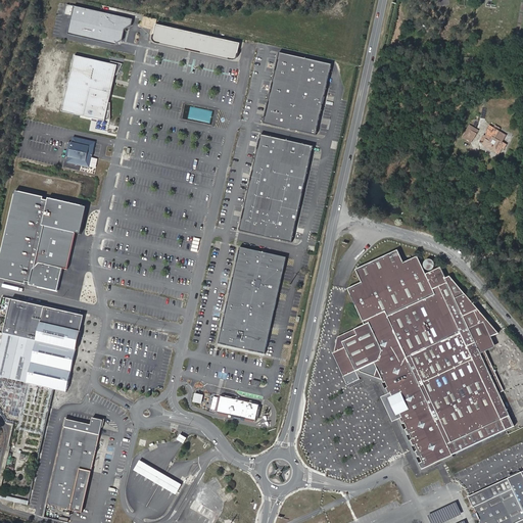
[(104,12),(67,4),(64,15),(72,16),(67,35),(115,45),(120,43),(123,41),(125,30),(128,28),(131,26),(133,18),(104,12)]
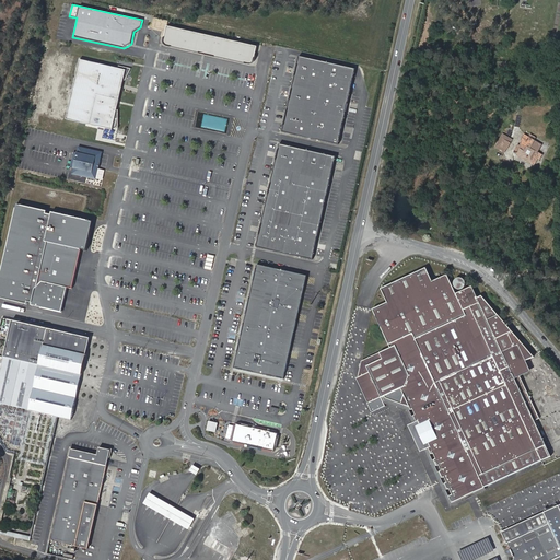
[(165,23),(161,45),(164,46),(198,54),(228,60),(252,66),(256,67),(261,45),(165,23)]
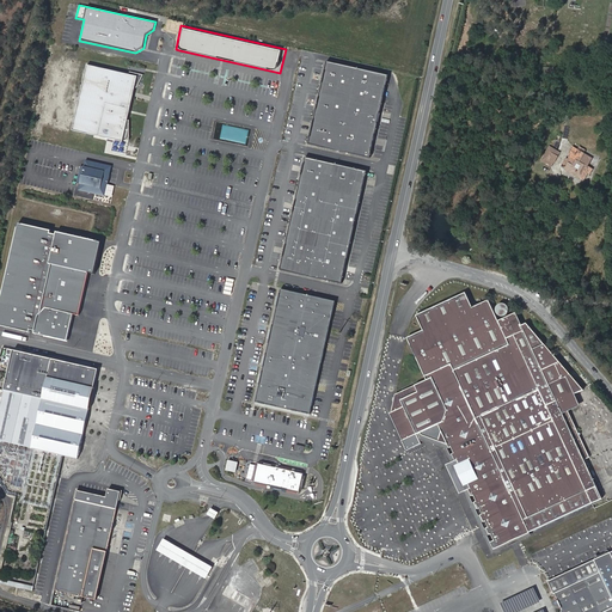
[(585,63),(582,60),(571,69),(574,73),(585,63)]
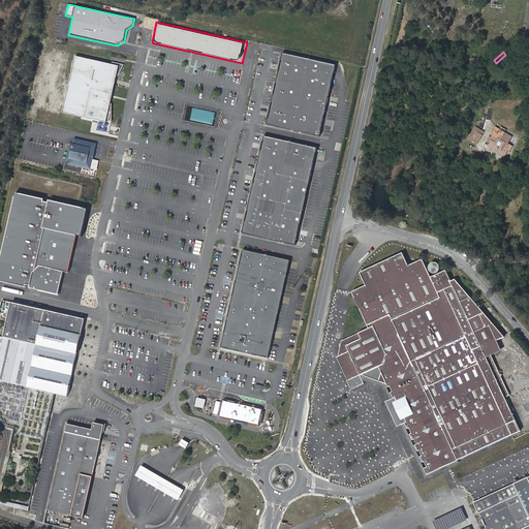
[(269,124),(318,135),(335,64),(284,53),(281,68),(276,91),(273,104),(272,110),(269,124)]
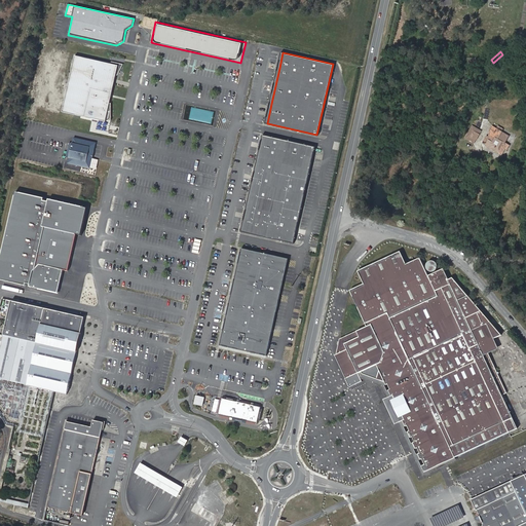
[(117,67),(76,57),(63,112),(105,121),(114,80),(117,67)]
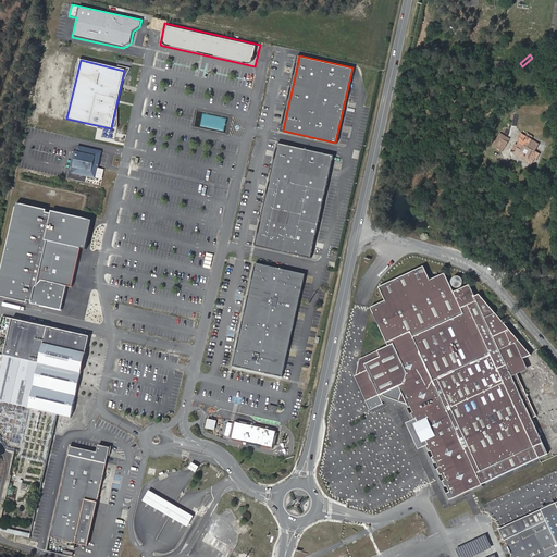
[(539,144),(521,133),(518,138),(520,139),(514,149),(517,151),(515,153),(531,164),(539,153),(534,151),(539,144)]
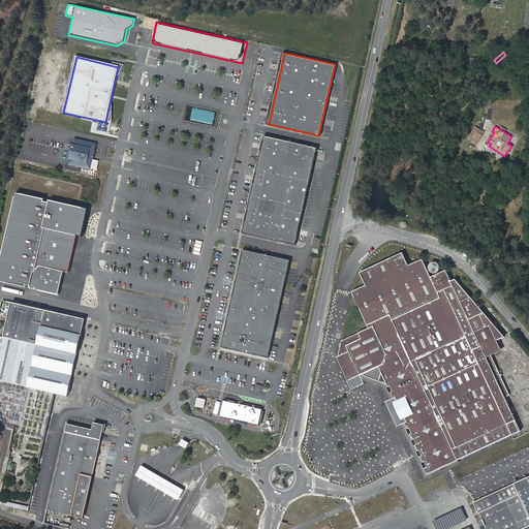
[(475,127),(468,138),(476,144),(484,132),(475,127)]
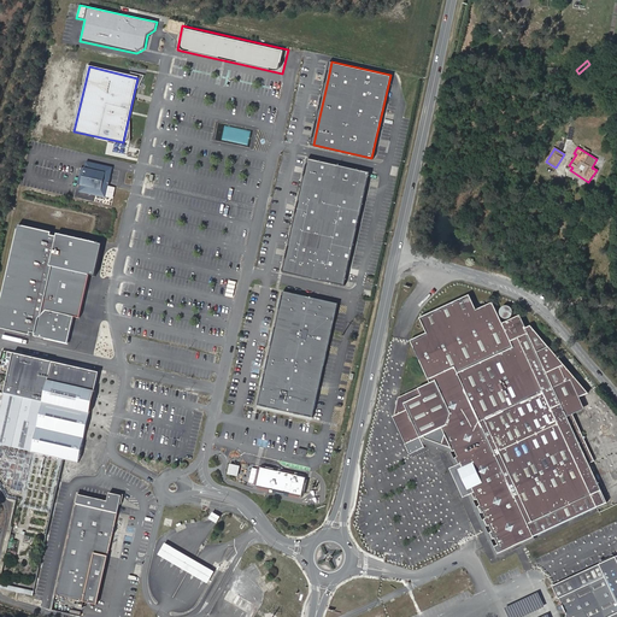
[(370,172),(309,159),(306,171),(298,209),(283,272),(345,286),(370,172)]
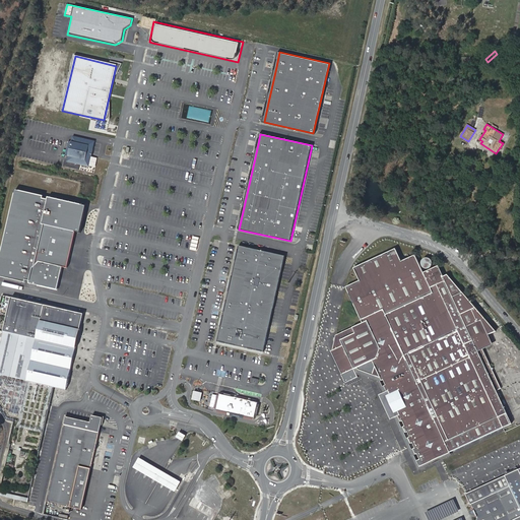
[(68,161),(89,167),(92,155),(95,141),(72,135),(70,143),(68,143),(65,155),(69,156),(68,161)]
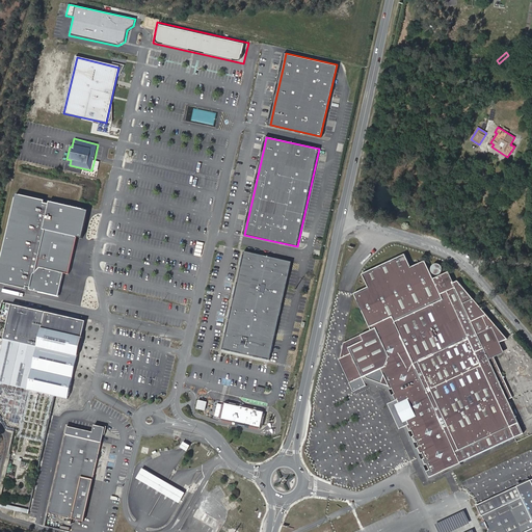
[(45,201),(17,194),(0,267),(0,282),(26,289),(26,287),(30,287),(29,290),(58,297),(60,287),(63,272),(69,273),(72,260),(77,237),(82,238),(88,211),(50,202),(49,204),(44,203),(45,201)]
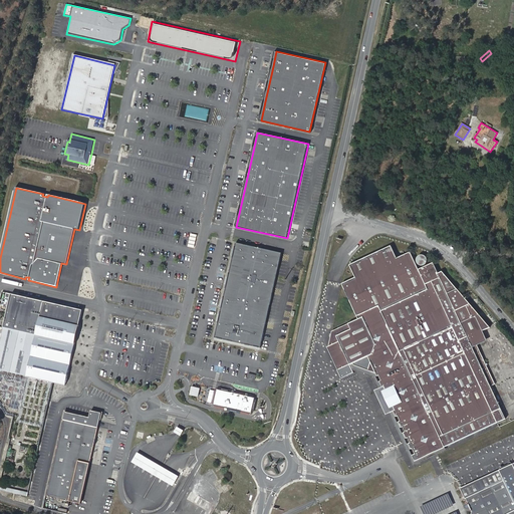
[(194,248),(197,235),(190,233),(187,246),(194,248)]
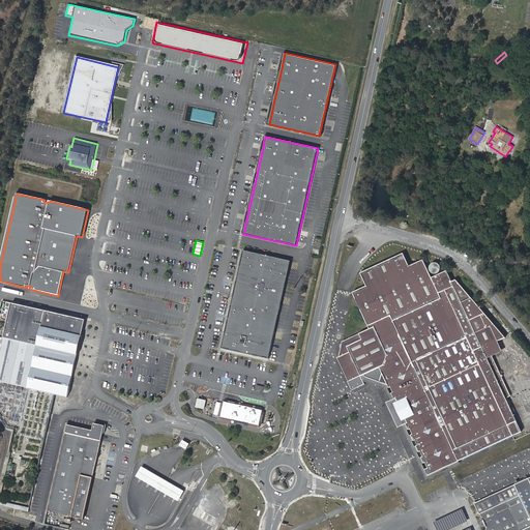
[(268,358),(290,260),(243,249),(241,260),(234,291),(230,314),(226,328),(222,348),(229,349),(251,354),(260,356),(268,358)]
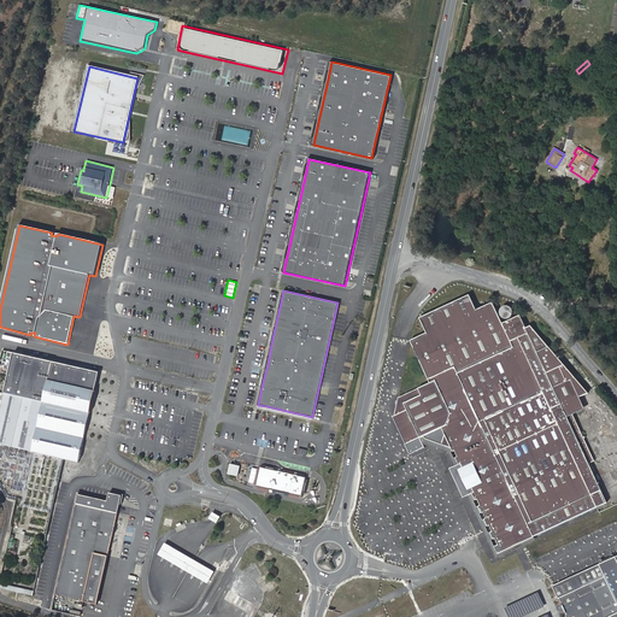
[(573,413),(571,410),(583,404),(580,398),(588,393),(548,347),(530,325),(527,328),(521,316),(503,323),(493,303),(476,310),(470,295),(419,318),(427,334),(411,341),(430,383),(418,389),(399,398),(394,416),(407,444),(419,438),(424,436),(425,439),(451,448),(453,452),(454,451),(458,457),(456,458),(459,464),(460,463),(463,466),(457,470),(466,492),(472,489),(475,493),(472,494),(475,500),(477,499),(481,505),(479,506),(481,513),(483,512),(486,518),(485,519),(488,527),(489,526),(493,532),(491,533),(493,539),(495,539),(499,545),(495,546),(498,553),(533,536),(607,503),(589,464),(595,462),(573,413)]
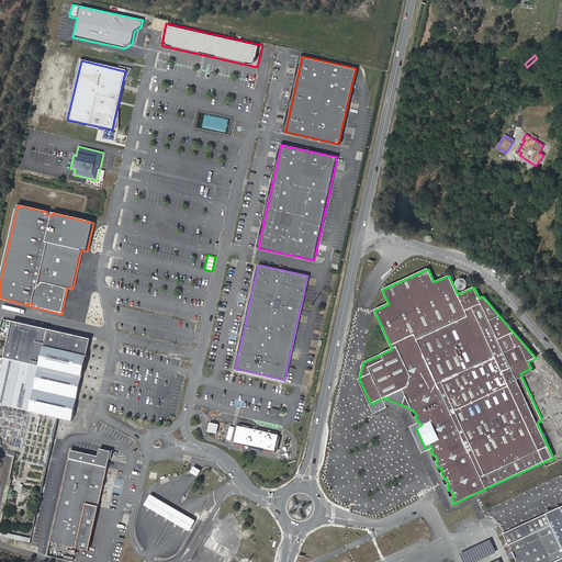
[(92,338),(12,321),(0,373),(0,405),(41,414),(58,418),(74,422),(81,386),(92,338)]
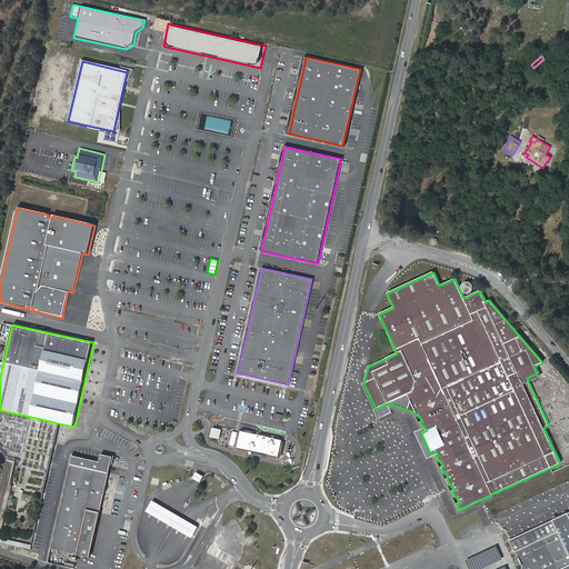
[(528,381),(539,376),(538,372),(527,378),(528,381)]
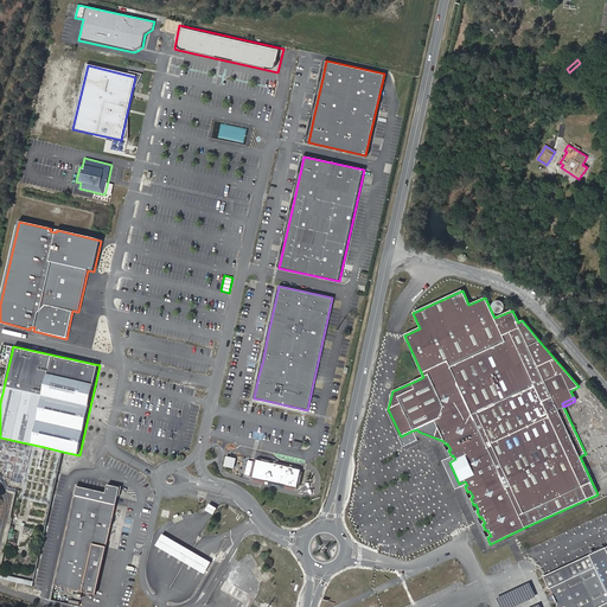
[(487,549),(526,531),(524,528),(490,544),(487,537),(484,531),(485,530),(483,524),(481,524),(478,518),(480,518),(477,511),(475,511),(472,505),(473,505),(471,498),(470,499),(466,493),(467,492),(465,486),(467,485),(465,481),(459,484),(449,462),(455,459),(453,455),(452,457),(448,451),(447,451),(445,445),(446,445),(443,441),(419,432),(417,429),(413,430),(416,438),(440,446),(446,459),(442,461),(455,490),(459,489),(487,549)]
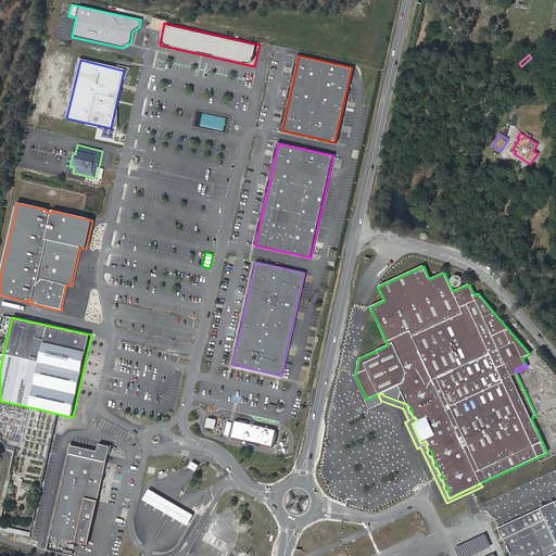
[(365,401),(369,409),(382,403),(381,401),(378,394),(367,400),(365,401)]
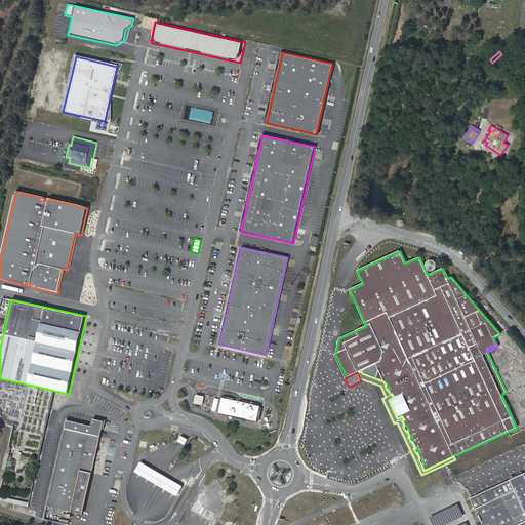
[(38,387),(0,378),(0,412),(6,423),(13,426),(7,453),(39,460),(54,391),(38,387)]
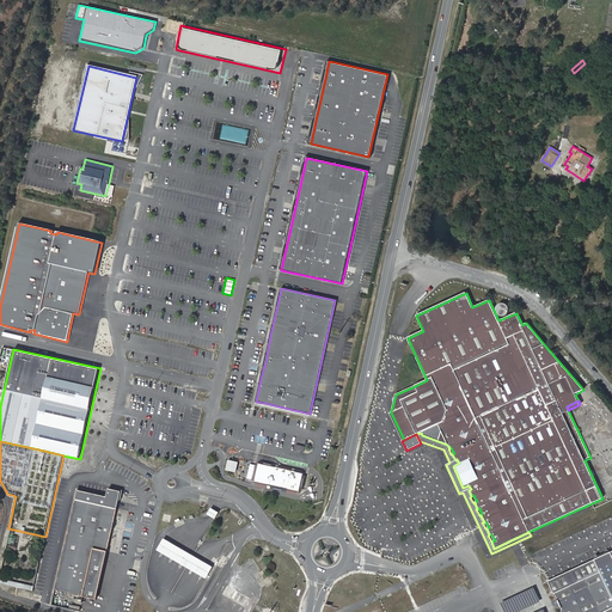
[(224,471),(234,473),(237,463),(226,460),(224,471)]
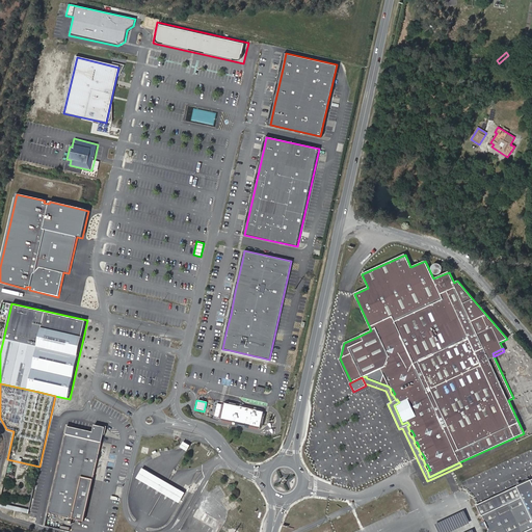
[(260,428),(264,411),(224,402),(223,405),(219,404),(217,403),(214,416),(221,417),(220,420),(260,428)]
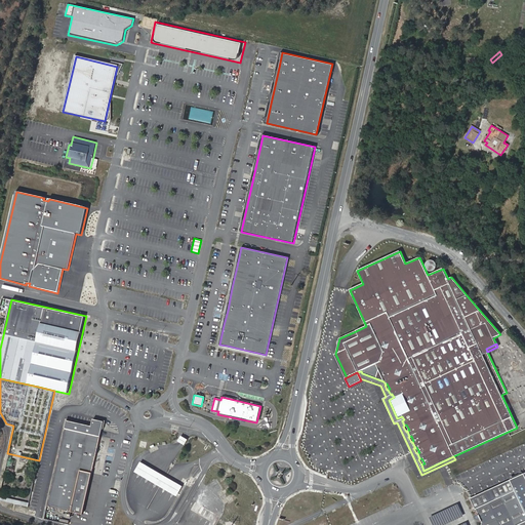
[(47,507),(83,515),(96,453),(103,427),(104,422),(93,419),(92,427),(67,420),(47,507)]
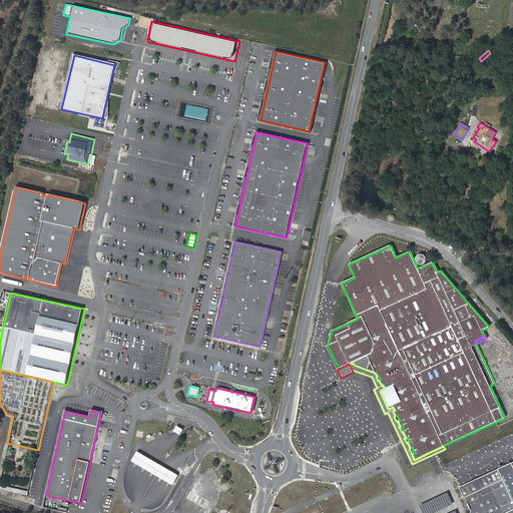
[(172,432),(178,436),(182,430),(175,426),(172,432)]
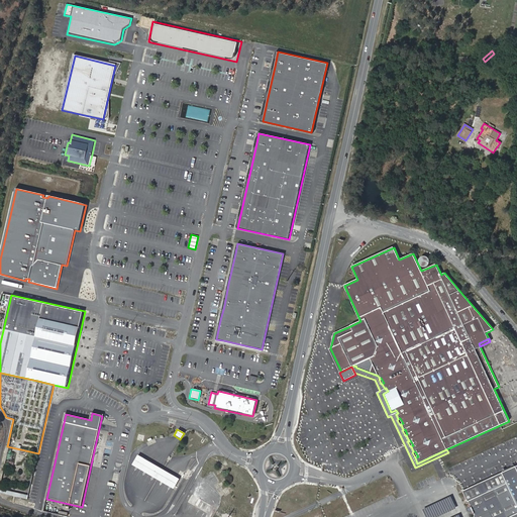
[(180,479),(138,454),(132,464),(174,489),(180,479)]
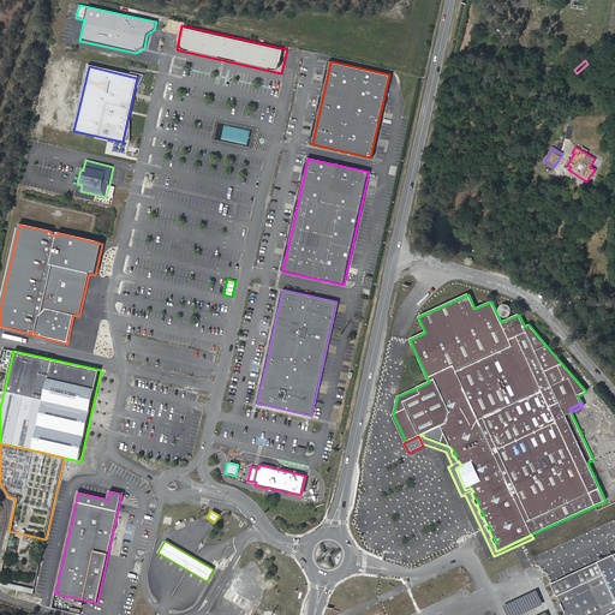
[(614,614),(614,554),(551,584),(556,597),(559,596),(563,607),(566,613),(565,614),(614,614)]
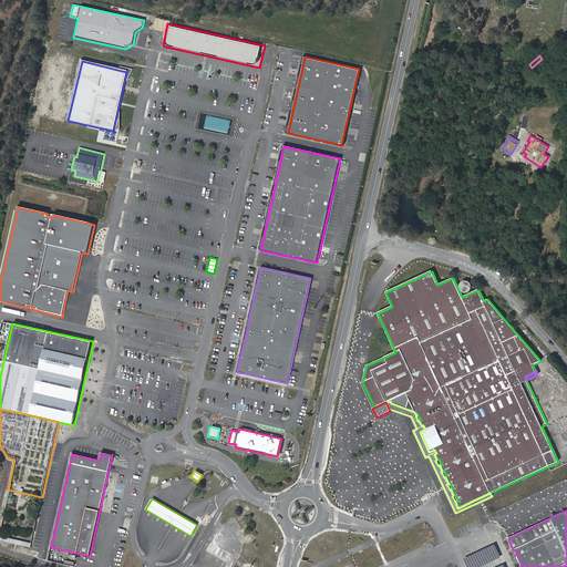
[(39,552),(37,558),(45,560),(53,533),(48,532),(47,535),(40,534),(38,542),(34,540),(32,550),(39,552)]
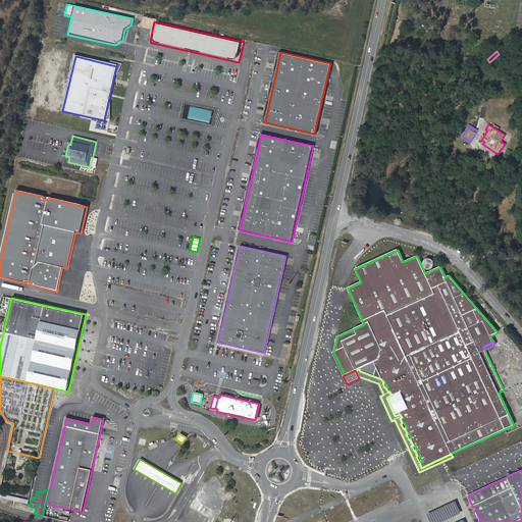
[(0,498),(27,504),(28,500),(0,493),(0,498)]
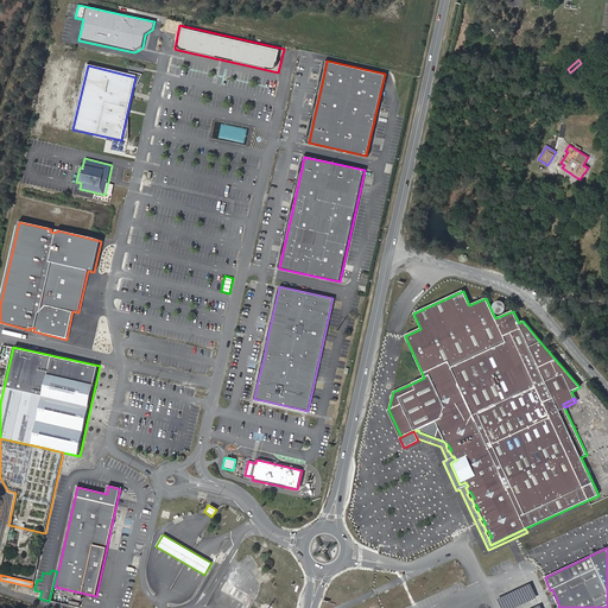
[(242,603),(248,596),(232,586),(227,594),(242,603)]
